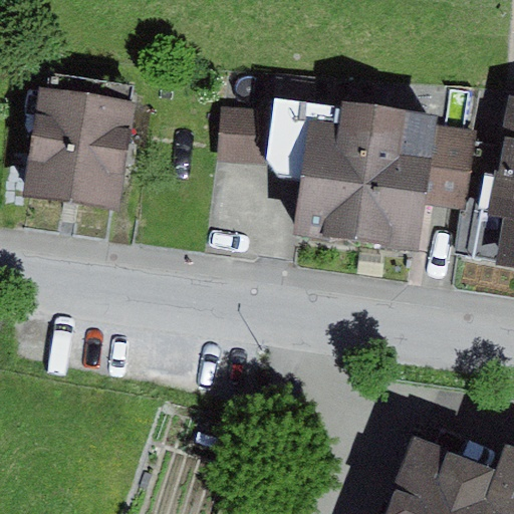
[(48,86),(40,85),(24,197),(119,211),(137,101),(132,100),(134,85),(50,73),(48,86)]
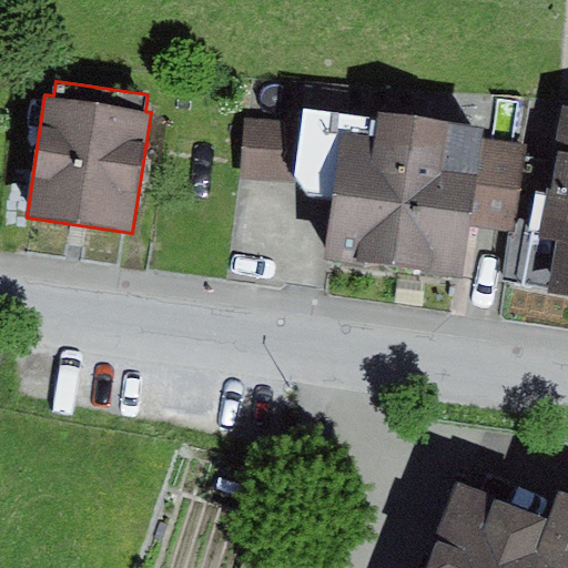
[(490,152),(316,128),(314,142),(308,198),(316,211),(347,215),(340,274),(472,292),(477,245),(490,162),(490,152)]
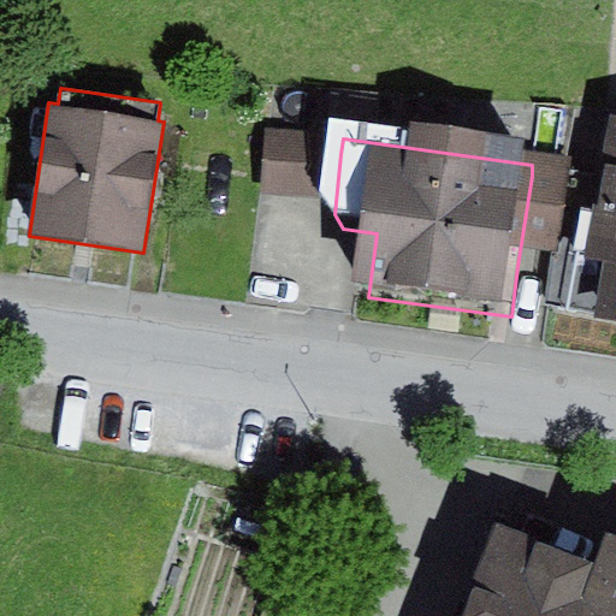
[(335,214),(341,154),(278,147),(272,208),(335,214)]
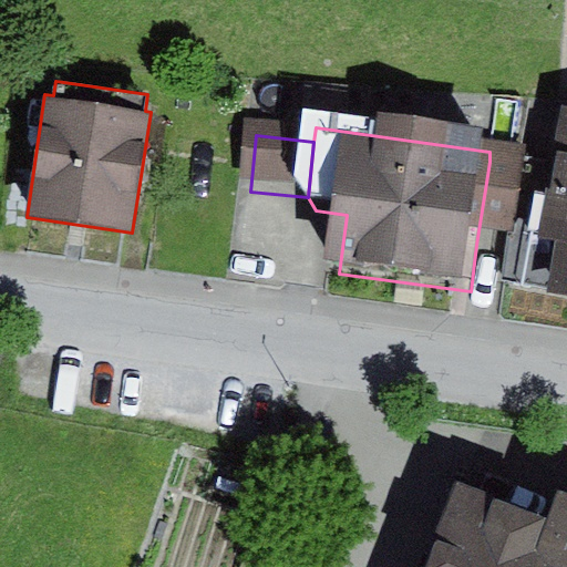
[(522,251),(534,168),(490,162),(476,245),(522,251)]
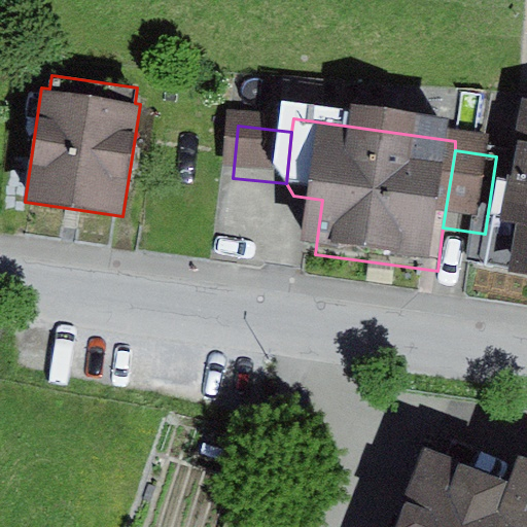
[(526,154),(526,162),(496,156),(485,234),(475,281),(526,289),(526,154)]
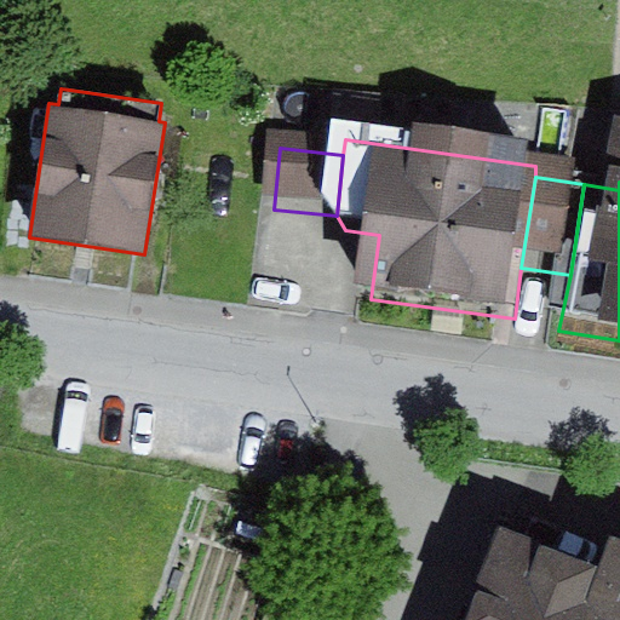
[(602,562),(497,523),(460,619),(619,619),(619,540),(610,537),(602,562)]
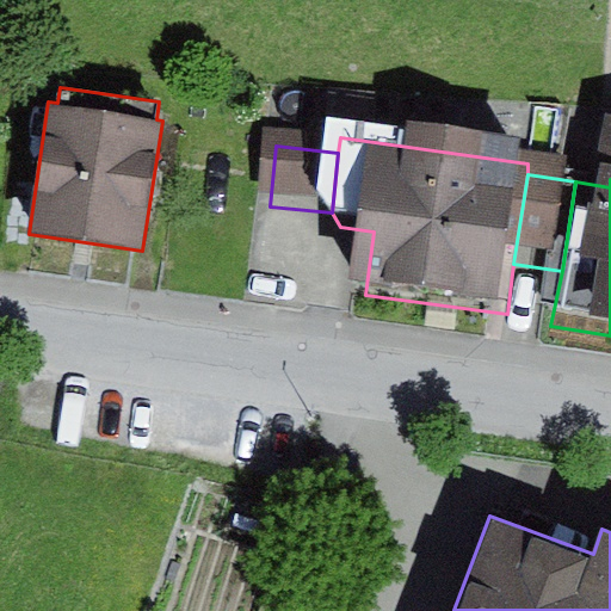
All buildings are outlined.
